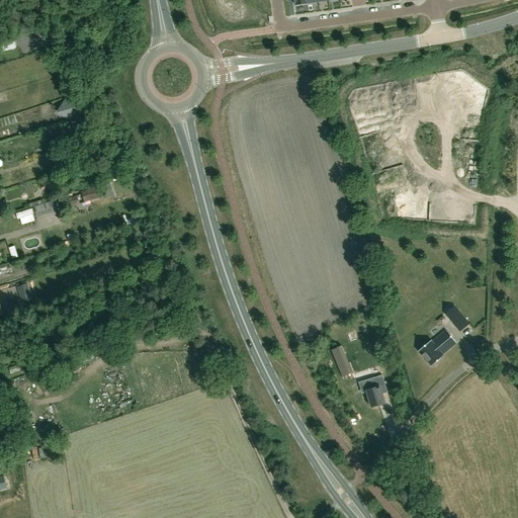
[(62,96),(73,93),(70,84),(59,87),(62,96)]
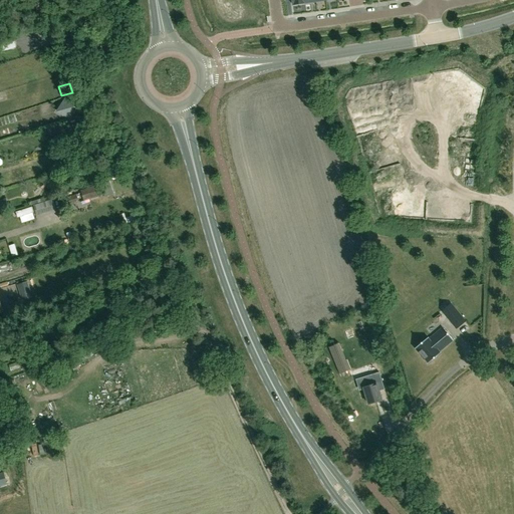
[(65,100),(60,111),(70,116),(73,111),(71,103),(65,100)]
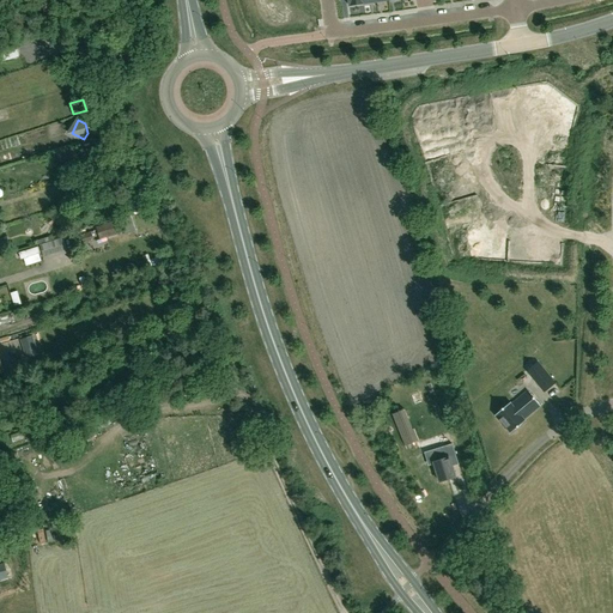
[(135,231),(131,217),(121,219),(121,218),(96,226),(101,240),(125,232),(125,235),(135,231)]
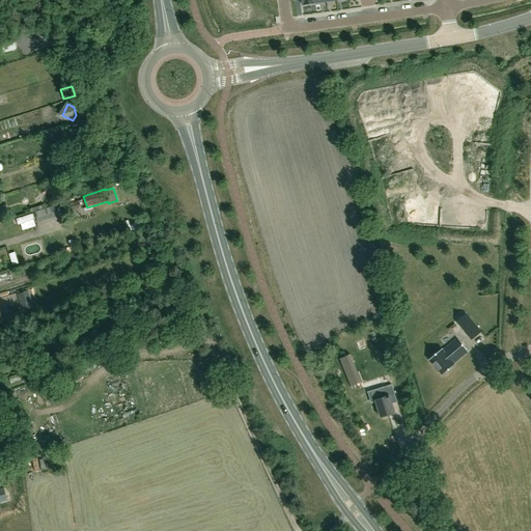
[(71,213),(82,208),(79,200),(67,204),(71,213)]
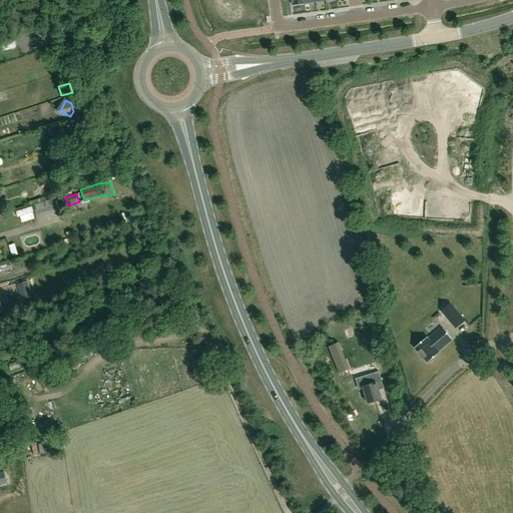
[(22,301),(32,298),(27,281),(17,284),(22,301)]
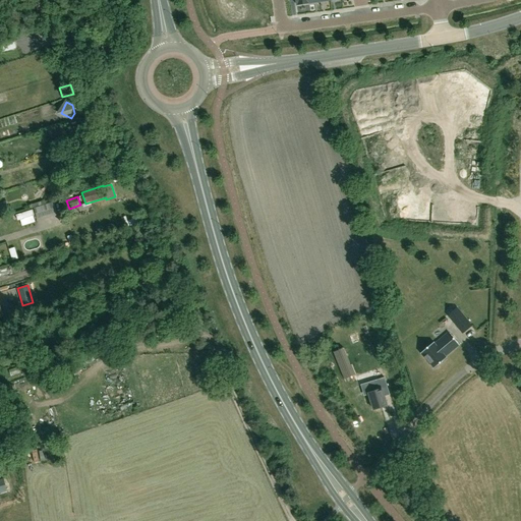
[(460,331),(469,323),(457,308),(448,315),(460,331)]
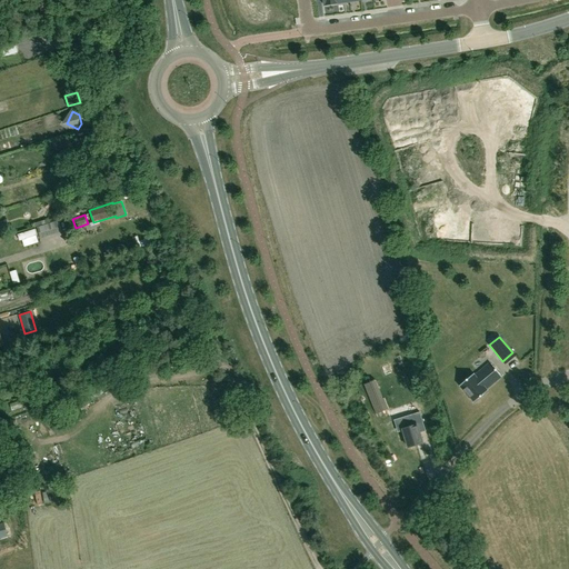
[(486,389),(501,376),(490,362),(475,376),(486,389)]
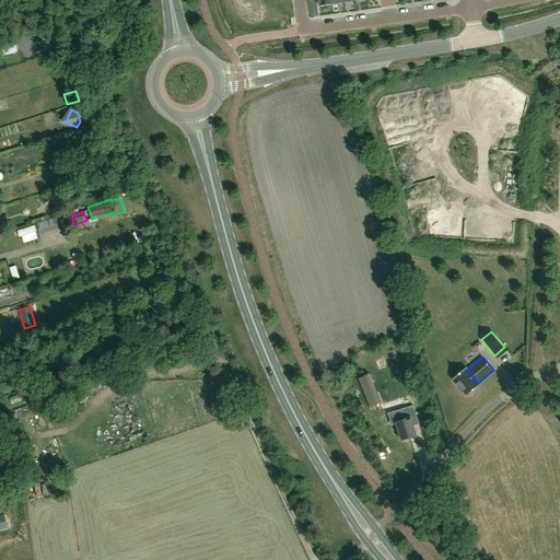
[(33,399),(48,395),(44,383),(21,391),(24,400),(33,398),(33,399)]
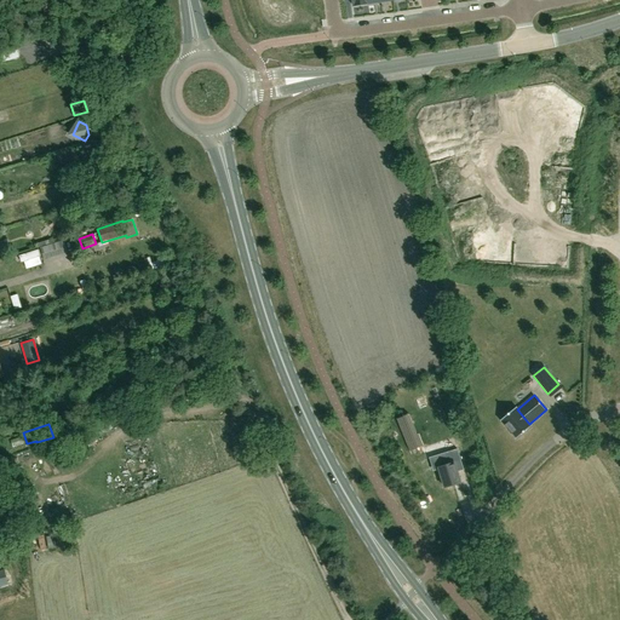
[(445,487),(460,482),(455,464),(461,463),(459,453),(445,457),(447,465),(438,468),(445,487)]
